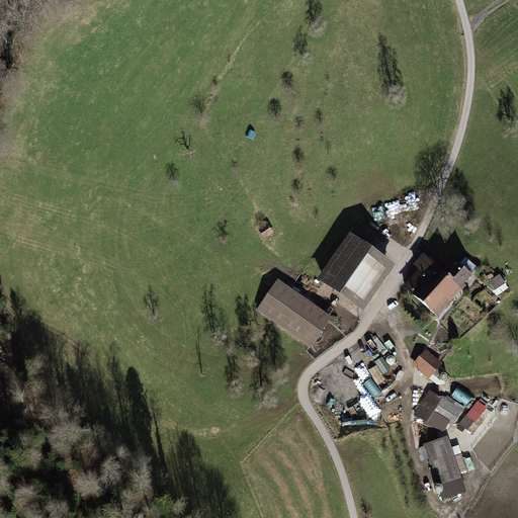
[(349,232),(317,279),(362,311),(395,265),(369,246),(376,235),(358,223),(350,233),(349,232)]
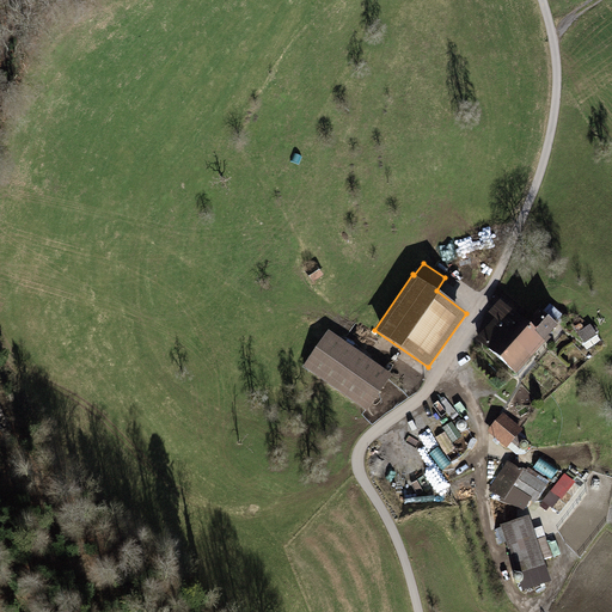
[(495,318),(475,338),(515,374),(550,336),(549,335),(558,325),(557,324),(564,316),(550,304),(544,311),(539,307),(527,320),(500,299),(488,312),(495,318)]
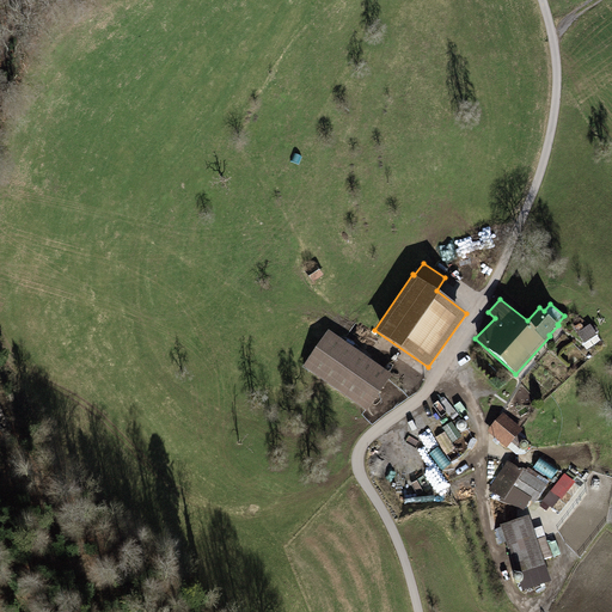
[(589,349),(603,341),(592,324),(579,332),(589,349)]
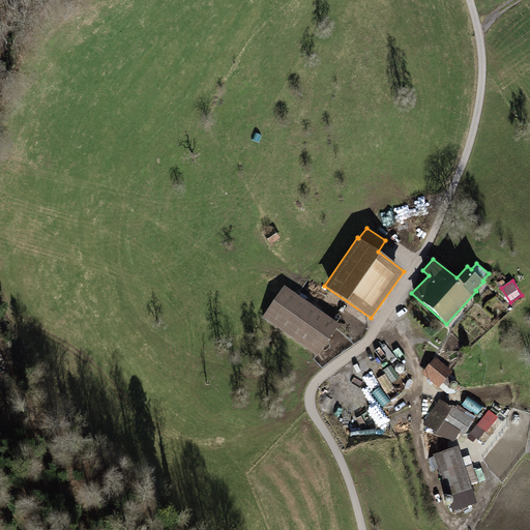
[(340,324),(284,286),(264,317),(318,356),(340,324)]
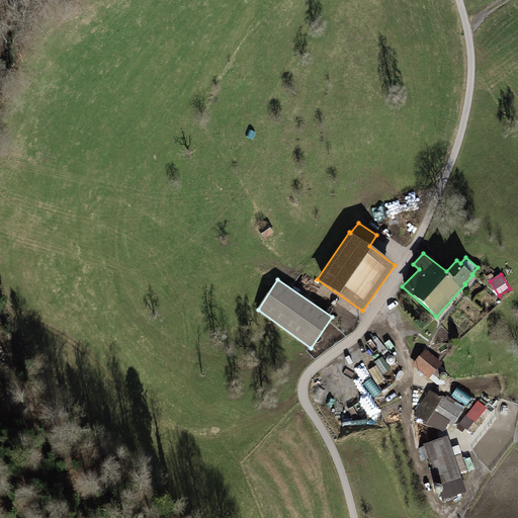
[(426,350),(411,366),(426,379),(441,363),(426,350)]
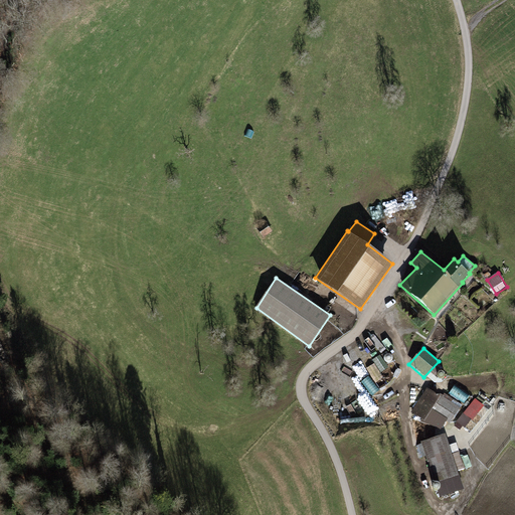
[(366,367),(377,381),(383,376),(380,373),(389,367),(381,356),(366,367)]
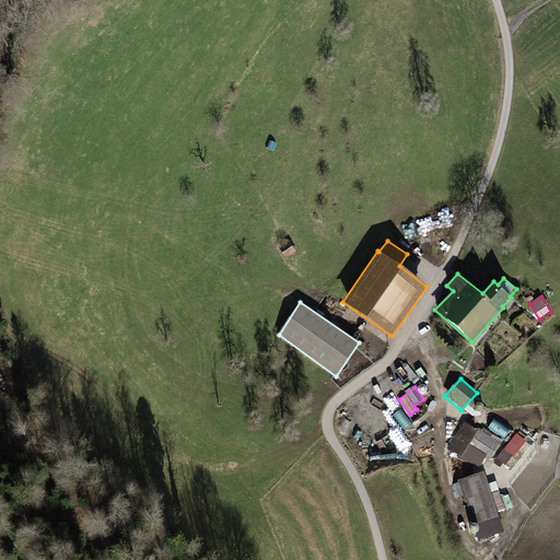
[(387,394),(385,403),(395,405),(397,396),(387,394)]
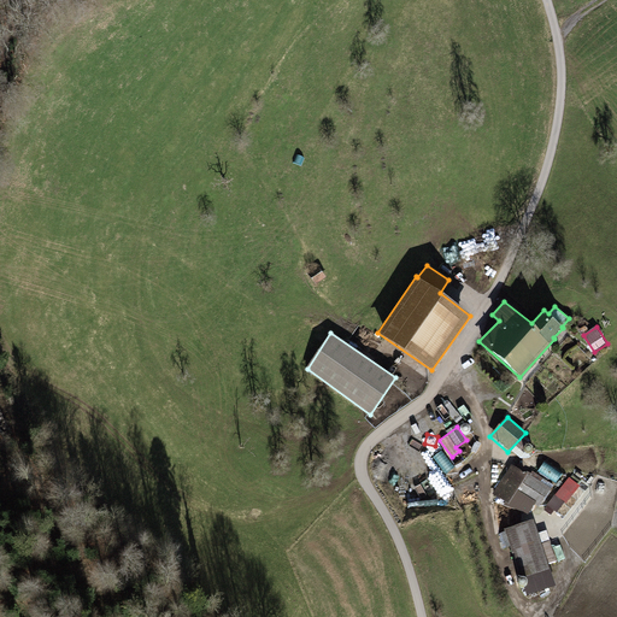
[(545,463),(541,471),(558,481),(563,472),(545,463)]
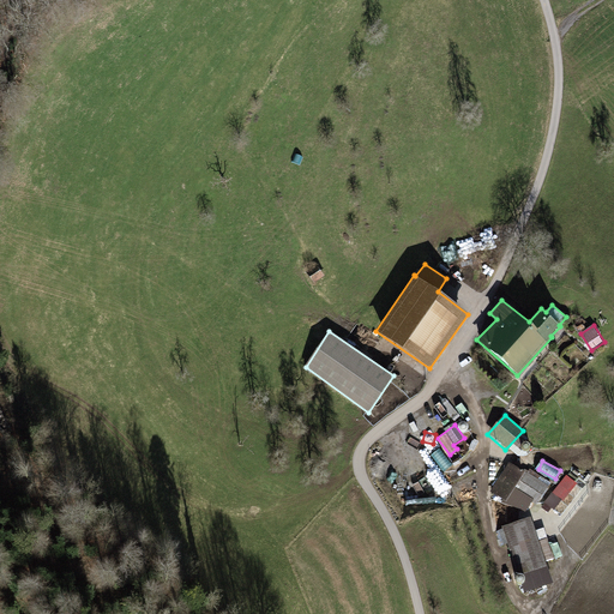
[(523,471),(509,462),(489,492),(503,500),(501,503),(525,512),(535,499),(537,501),(552,482),(530,468),(528,471),(524,469),(523,471)]
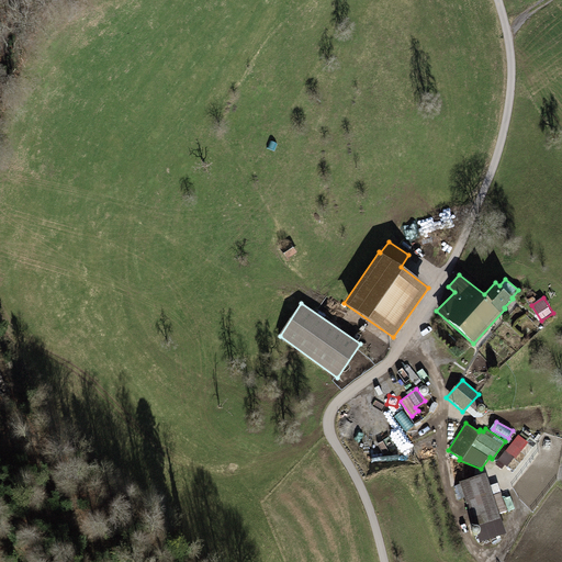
[(523,435),(499,457),(509,468),(532,446),(523,435)]
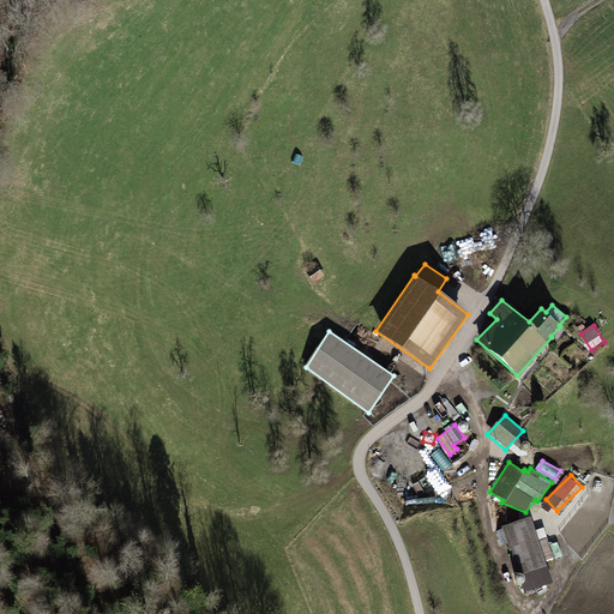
[(530,517),(501,527),(524,591),(553,583),(546,561),(554,559),(547,539),(539,541),(530,517)]
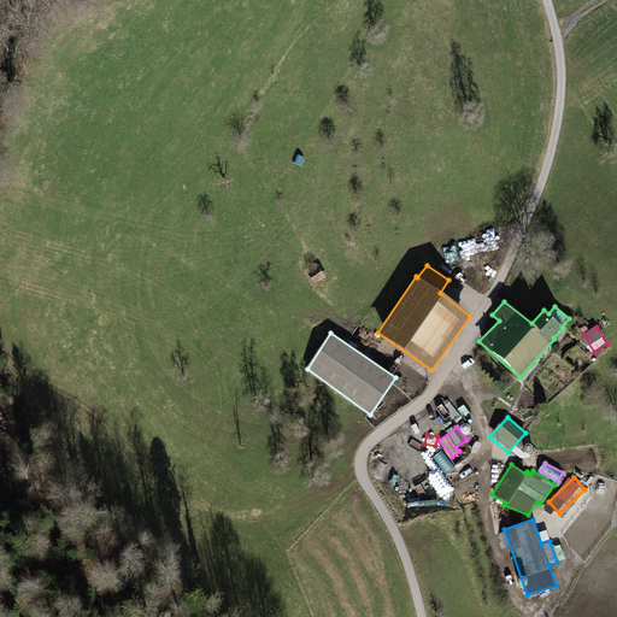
All buildings are outlined.
